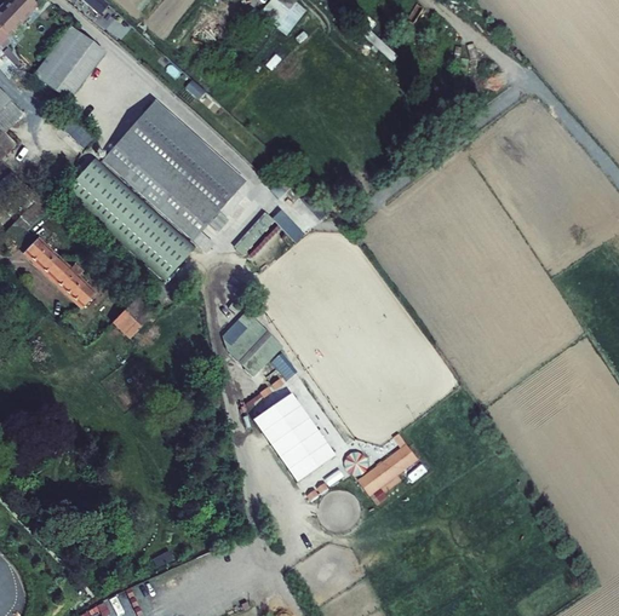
[(9,0),(0,7),(0,41),(36,5),(30,0),(9,0)]
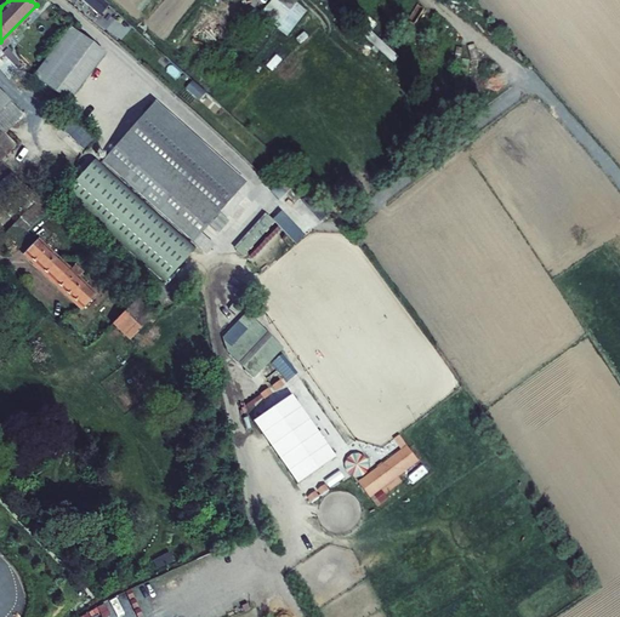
[(267,0),(259,10),(284,33),(306,9),(296,0),(267,0)]
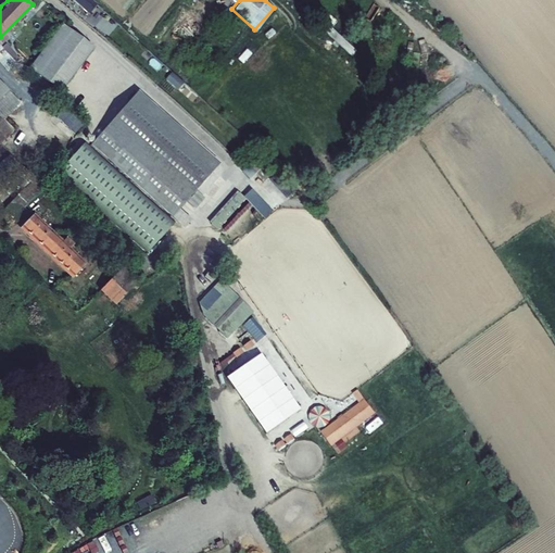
[(63,22),(30,64),(62,88),(93,46),(63,22)]
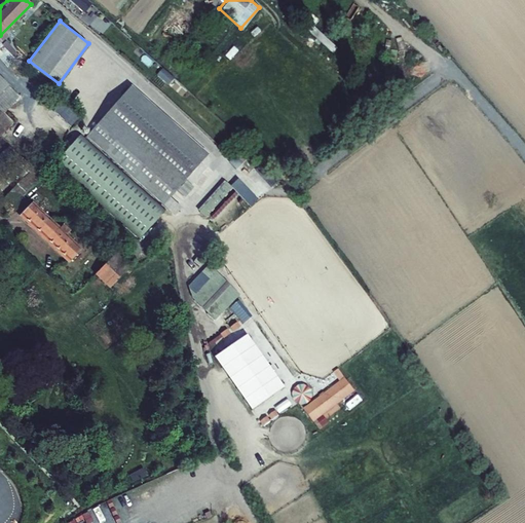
[(83,108),(157,178),(190,144),(114,74),(83,108)]
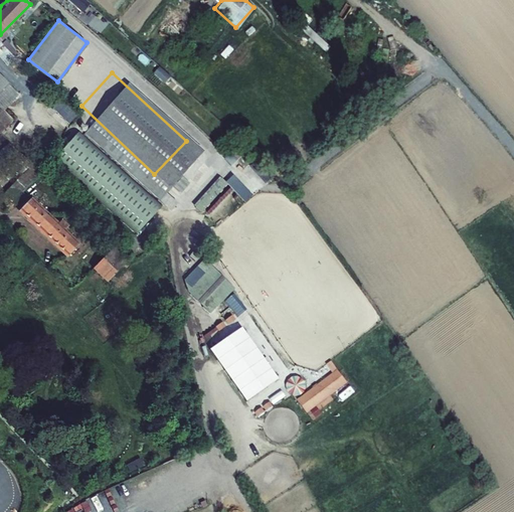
[(0,96),(6,102),(16,91),(0,73),(0,96)]
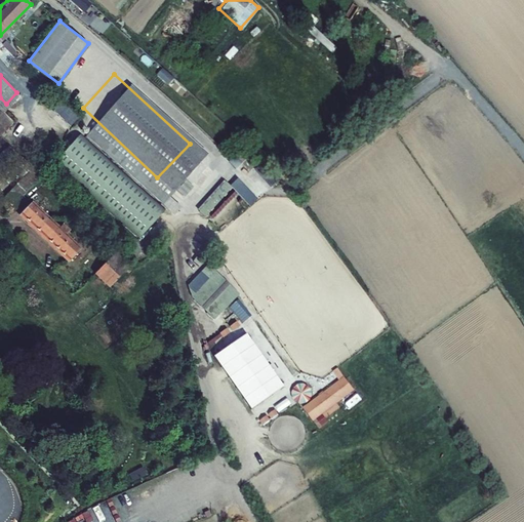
[(48,106),(68,123),(77,114),(57,95),(48,106)]
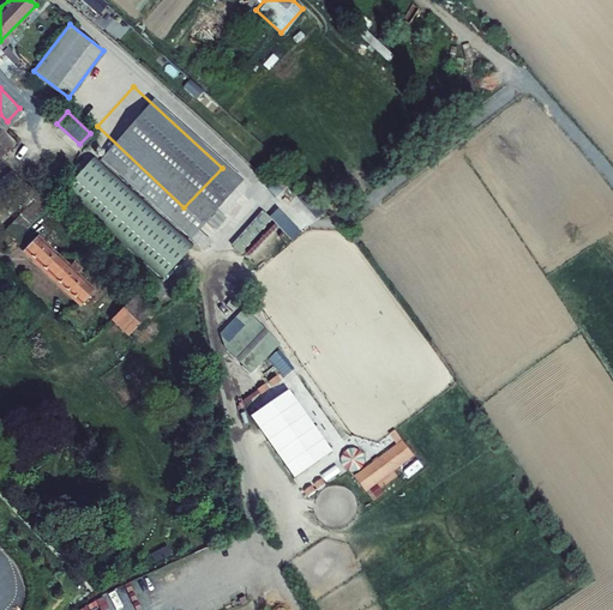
[(97,126),(90,134),(176,215),(184,207),(97,126)]
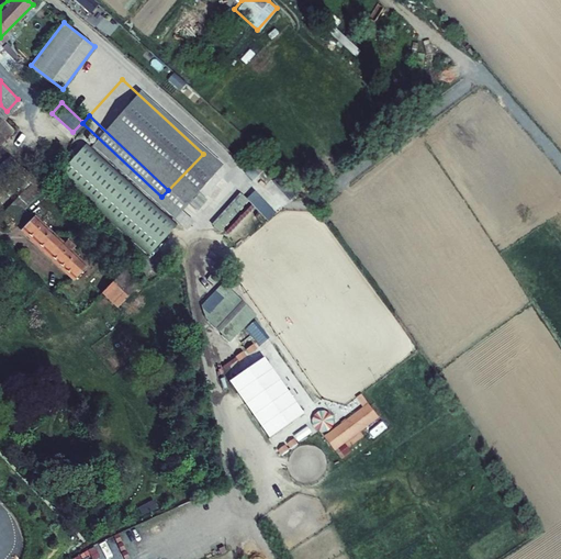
[(82,123),(76,130),(155,203),(161,197),(82,123)]
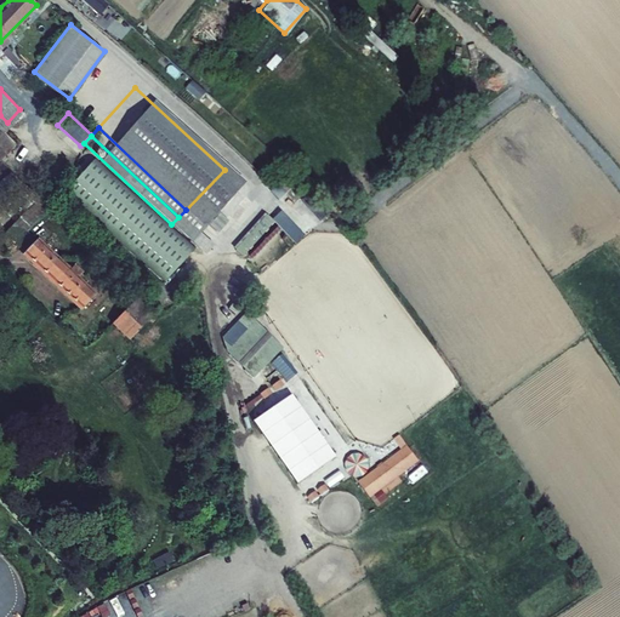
[(75,142),(45,175),(142,267),(174,234),(75,142)]
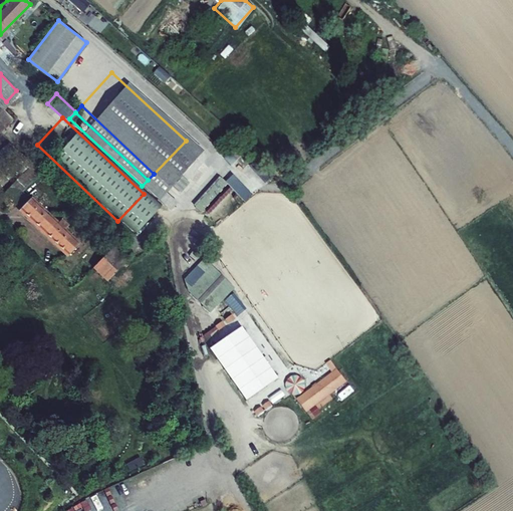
[(219,174),(193,199),(206,212),(232,187),(219,174)]
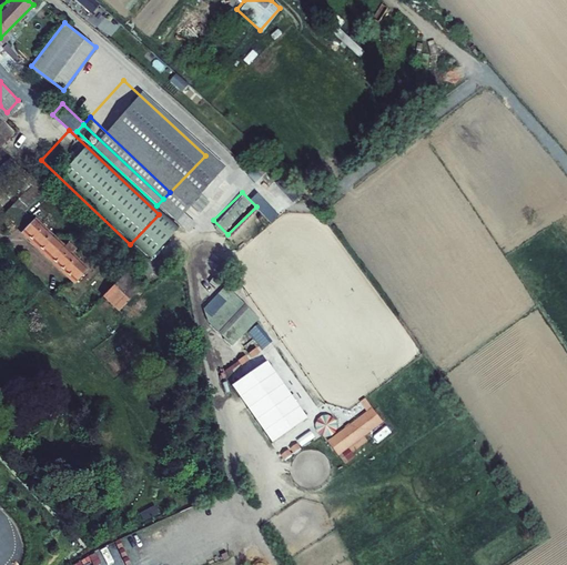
[(14,198),(0,213),(9,221),(23,207),(14,198)]
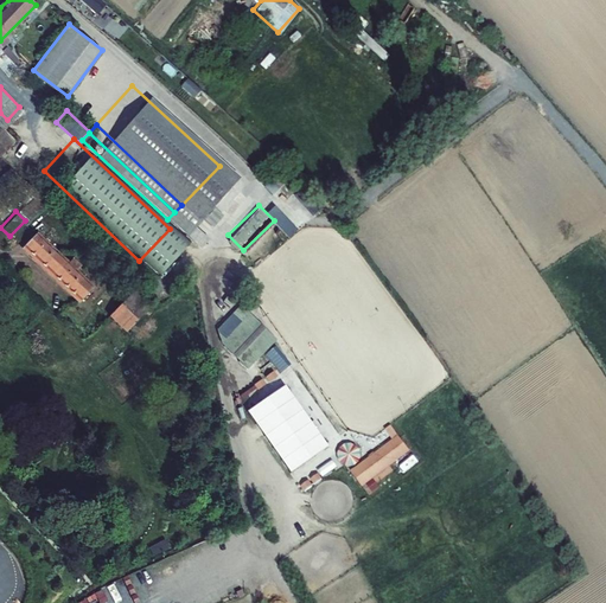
[(40,232),(27,245),(83,299),(95,287),(78,270),(83,265),(75,257),(72,260),(69,256),(67,258),(40,232)]
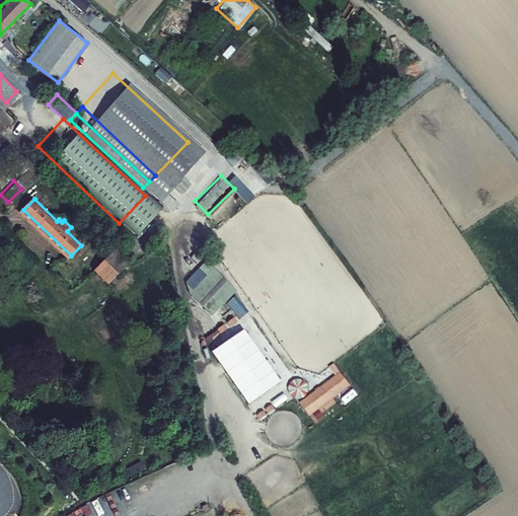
[(130,263),(117,249),(96,269),(109,282),(130,263)]
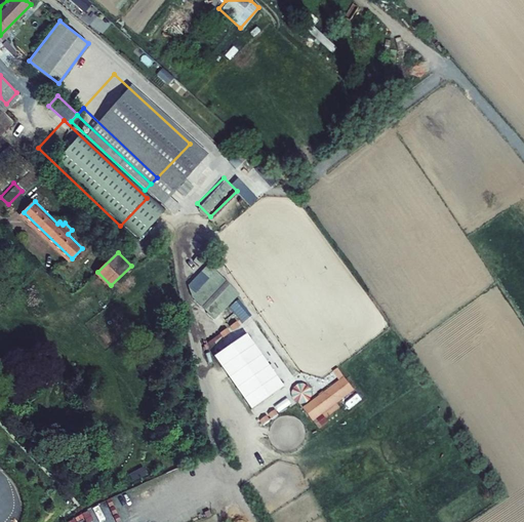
[(245,333),(213,356),(250,408),(282,386),(245,333)]
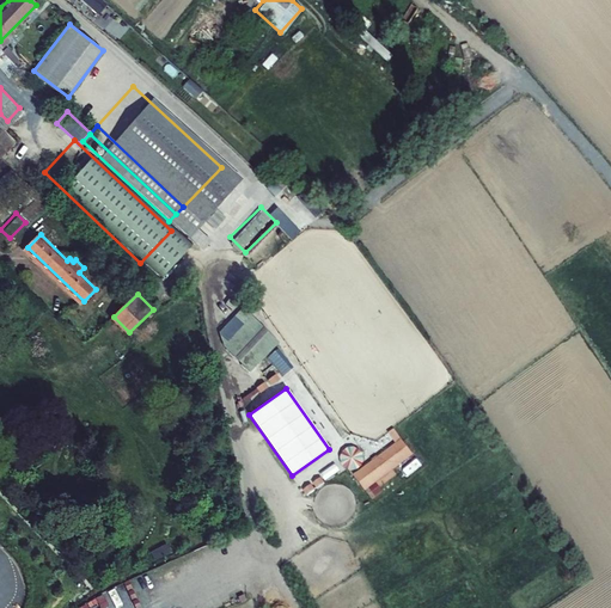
[(402,438),(354,473),(365,489),(413,453),(402,438)]
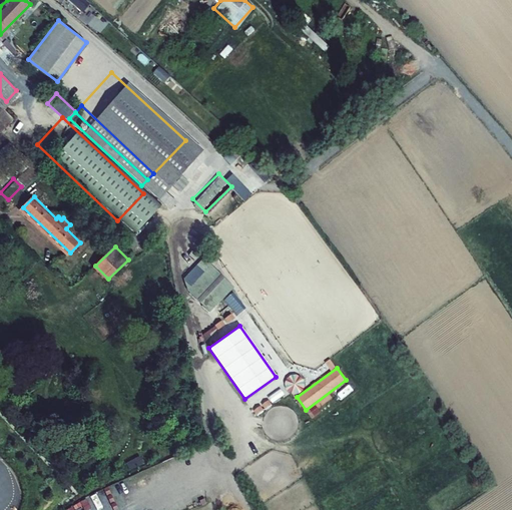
[(284,375),(287,394),(303,391),(299,372),(284,375)]
